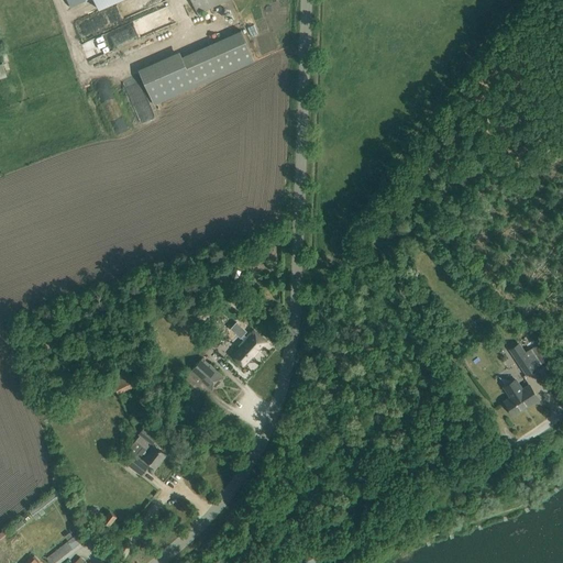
[(91,0),(97,11),(123,0),(91,0)]
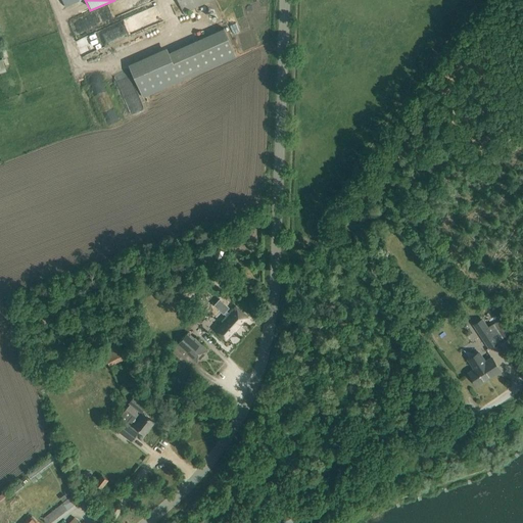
[(117,0),(124,13),(131,9),(131,8),(137,5),(135,0),(117,0)]
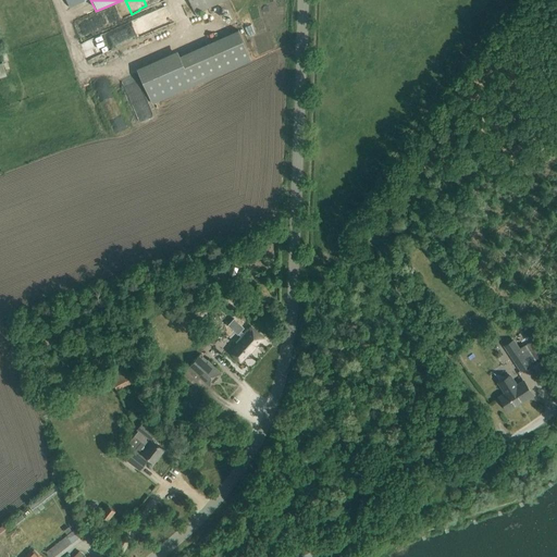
[(189,0),(195,14),(197,16),(201,15),(200,12),(225,0),(189,0)]
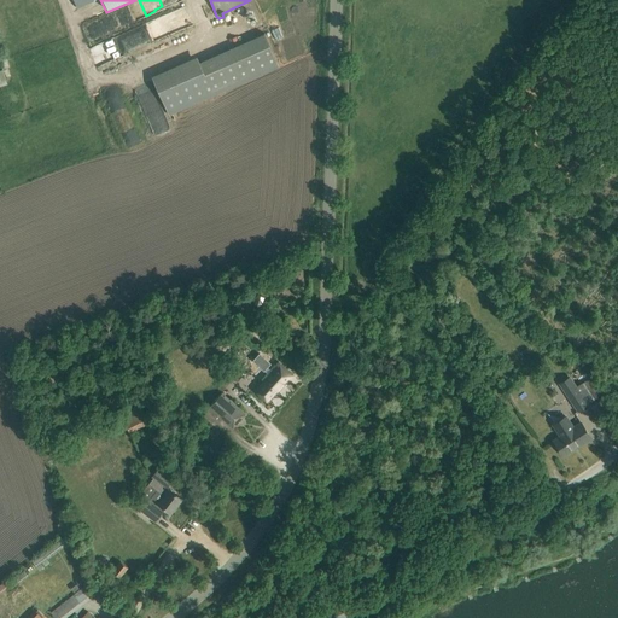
[(100,62),(194,24),(190,10),(94,46),(100,62)]
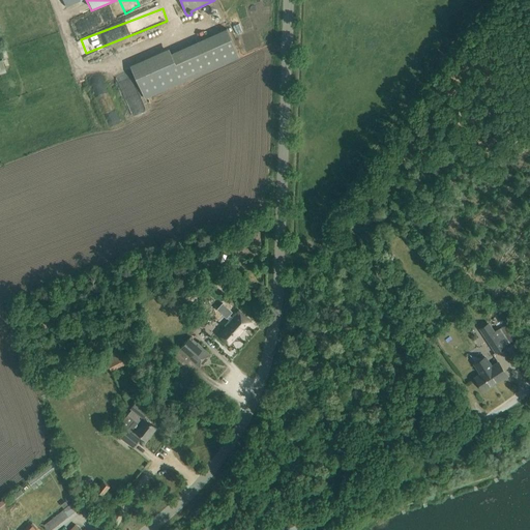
[(95,10),(75,20),(80,30),(100,22),(95,10)]
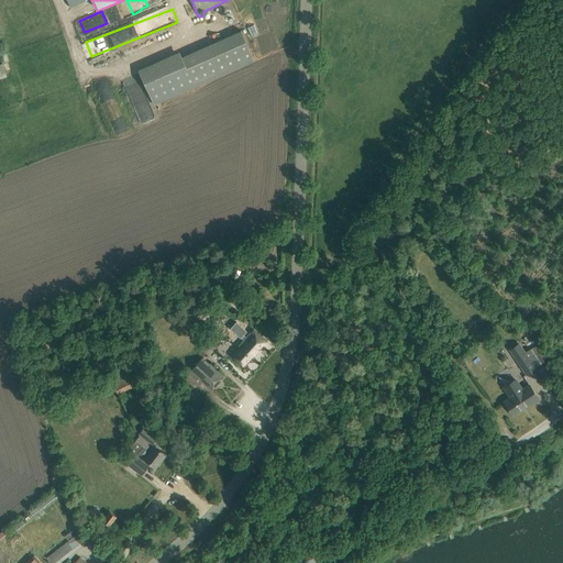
[(241,31),(201,48),(181,57),(196,88),(254,62),(241,31)]
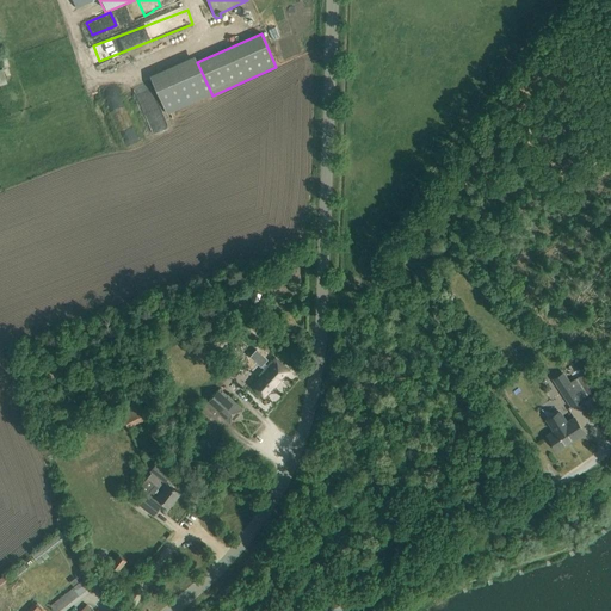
[(290,371),(275,357),(258,375),(260,377),(252,386),(265,397),(290,371)]
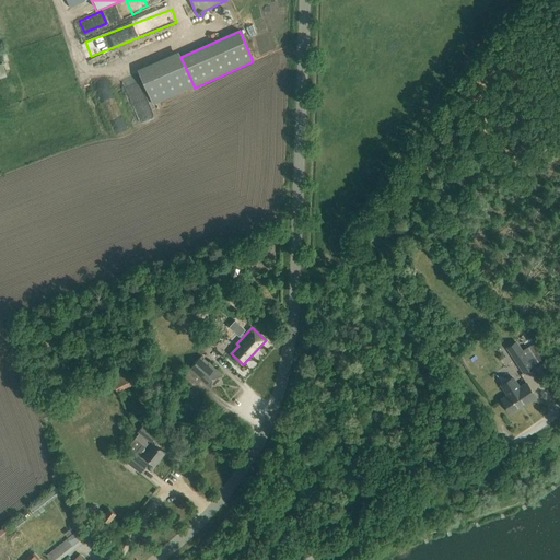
[(524,372),(533,366),(543,360),(533,343),(522,351),(515,341),(508,347),(514,357),(517,363),(524,372)]
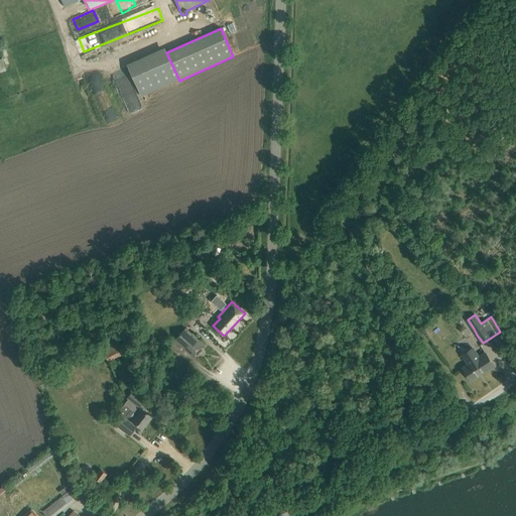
[(205,346),(198,339),(185,328),(172,343),(180,350),(182,347),(195,358),(205,346)]
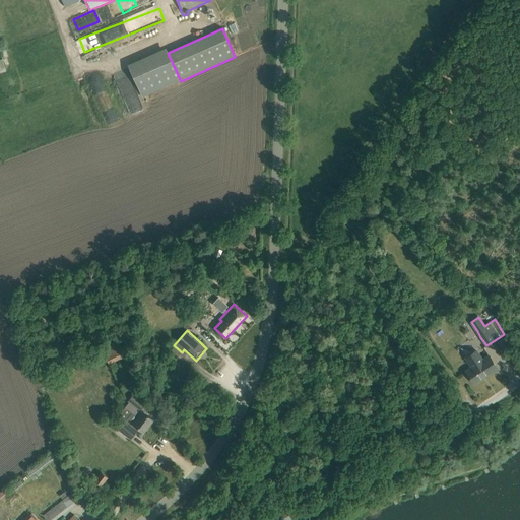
[(104,347),(102,348),(110,365),(126,356),(116,336),(102,343),(104,347)]
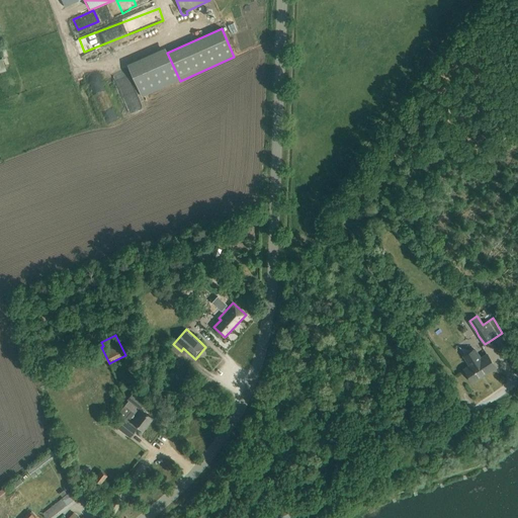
[(464,369),(472,381),(495,366),(487,354),(464,369)]
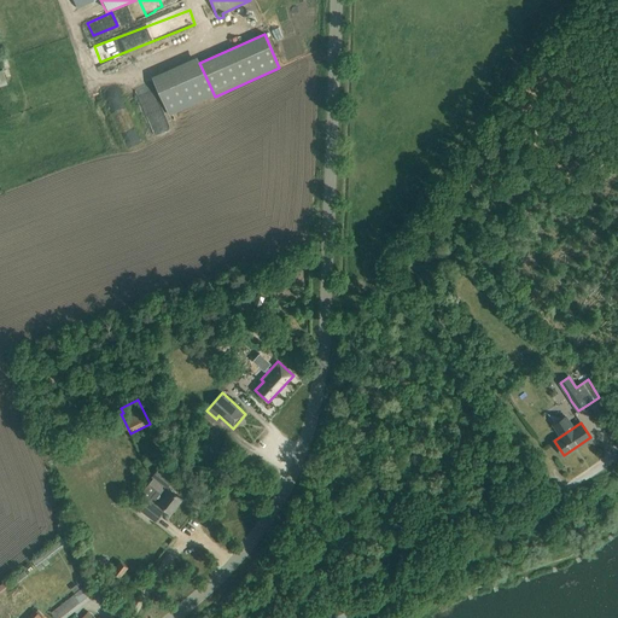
[(158,468),(152,476),(153,477),(149,484),(164,496),(158,503),(159,503),(157,506),(149,500),(141,509),(156,520),(163,511),(162,511),(164,508),(170,513),(172,511),(174,512),(175,509),(175,507),(181,499),(170,489),(169,489),(167,488),(173,479),(158,468)]
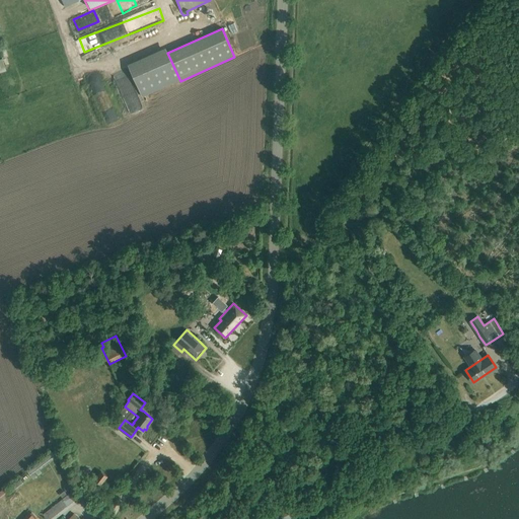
[(27,471),(30,475),(33,478),(36,476),(33,472),(61,451),(58,447),(27,471)]
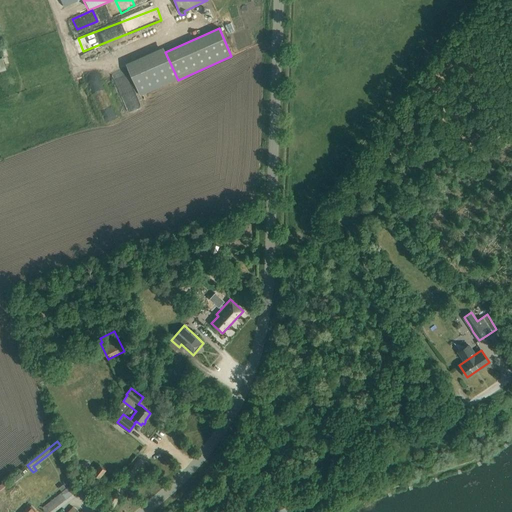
[(100,465),(93,473),(99,478),(106,470),(100,465)]
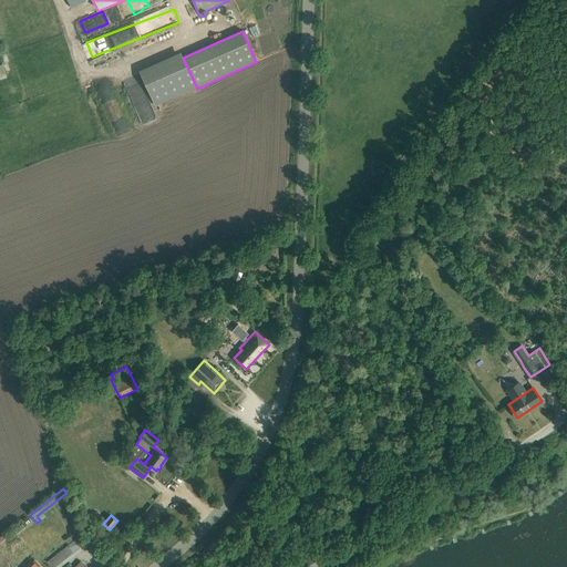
[(22,524),(14,531),(17,534),(26,527),(22,524)]
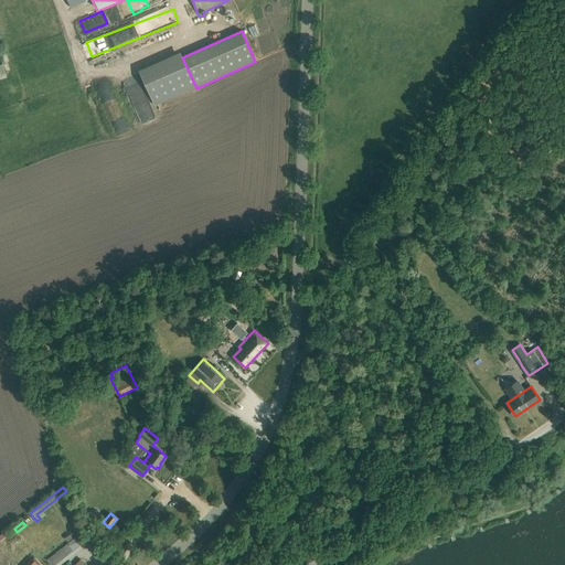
[(46,560),(51,564),(59,564),(84,545),(76,536),(46,560)]
